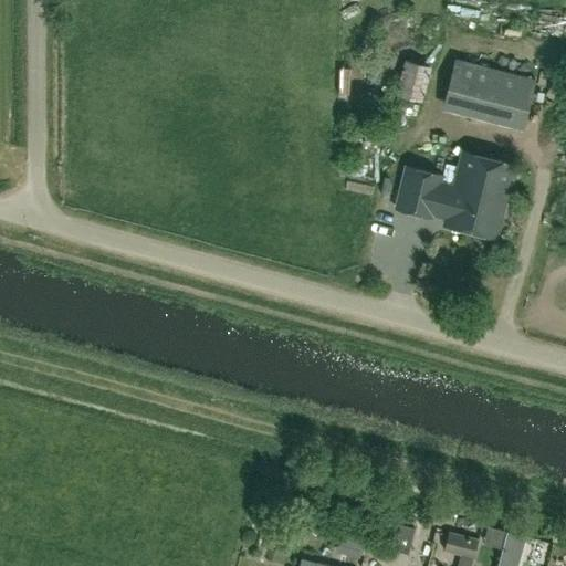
[(404,50),(407,87),(423,86),(421,48),(404,50)]
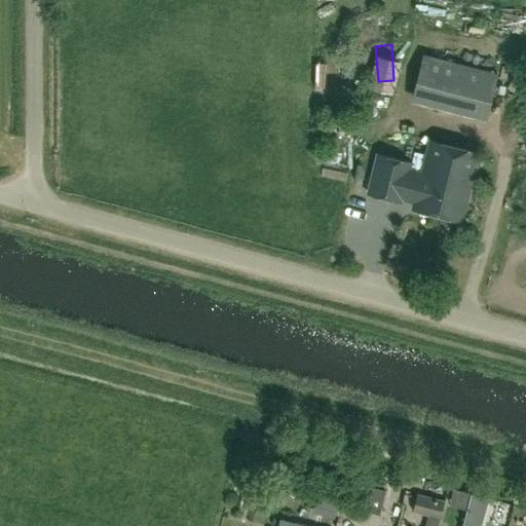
[(487,119),(497,74),(422,54),(411,100),(487,119)]
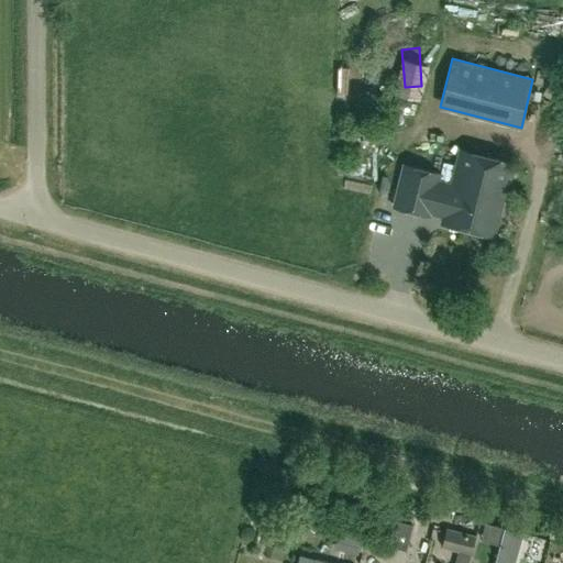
[(354,92),(353,62),(339,63),(340,94),(354,92)]
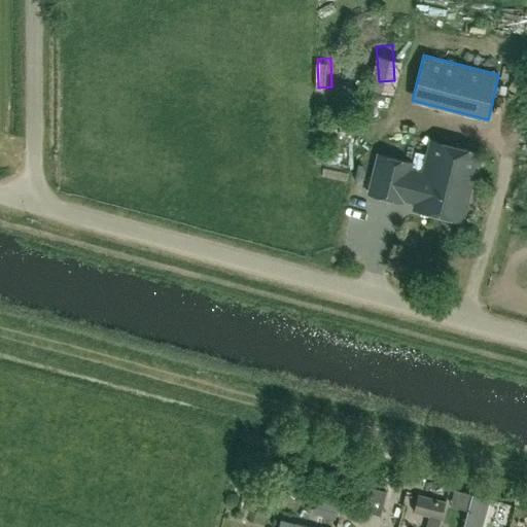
[(413,165),(379,156),(369,197),(402,205),(403,201),(415,204),(414,210),(460,221),(478,151),(430,140),(423,171),(412,168),(413,165)]
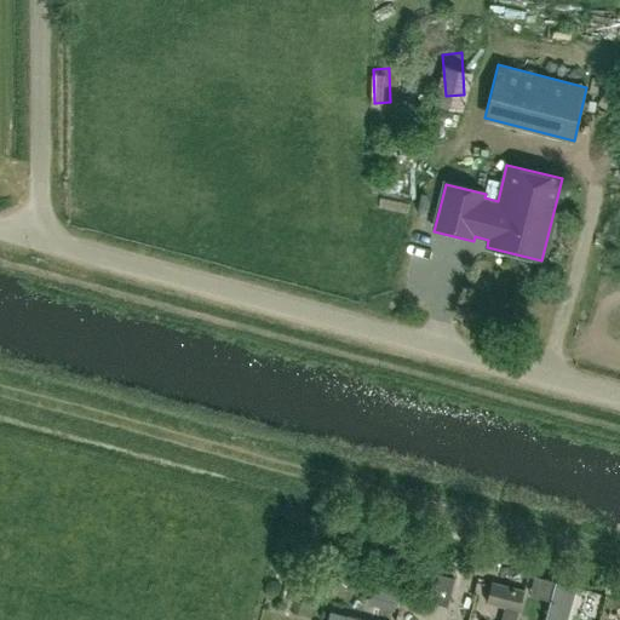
[(437,574),(429,602),(445,607),(453,578),(437,574)]
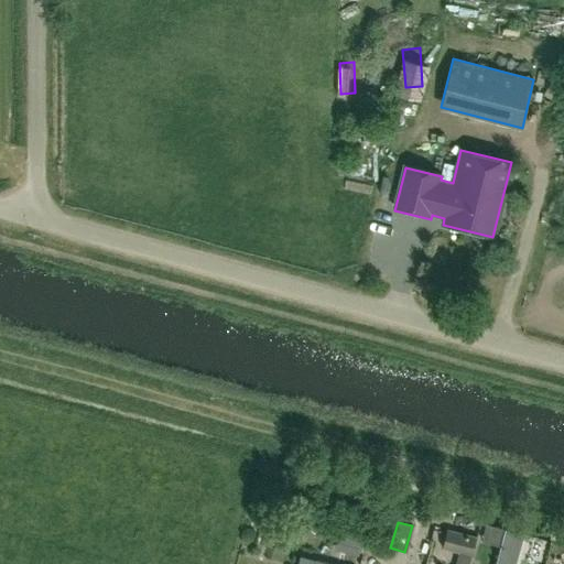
[(442,549),(470,556),(476,537),(446,529),(442,549)]
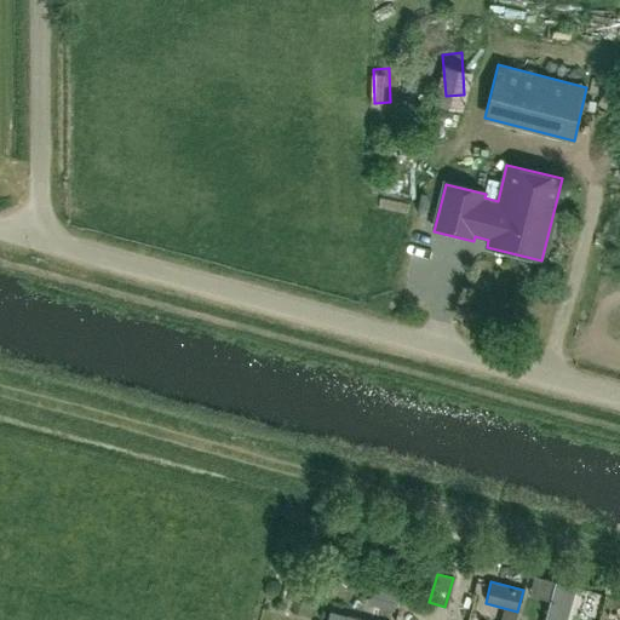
[(397,595),(383,591),(373,589),(369,603),(392,609),(397,595)]
